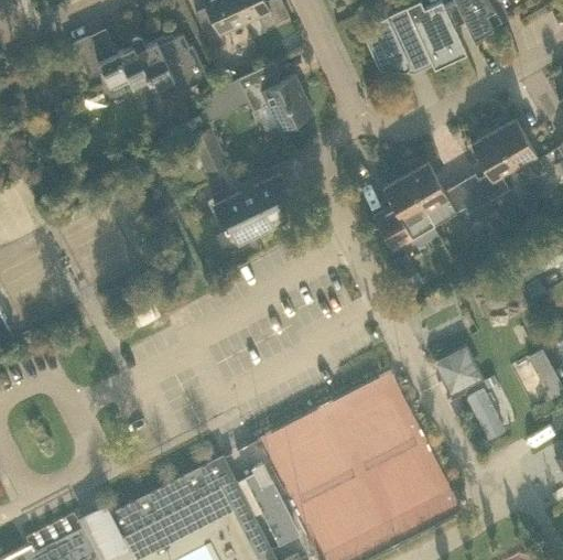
[(204,0),(208,9),(196,14),(214,51),(227,45),(223,35),(246,24),(234,0),(204,0)]
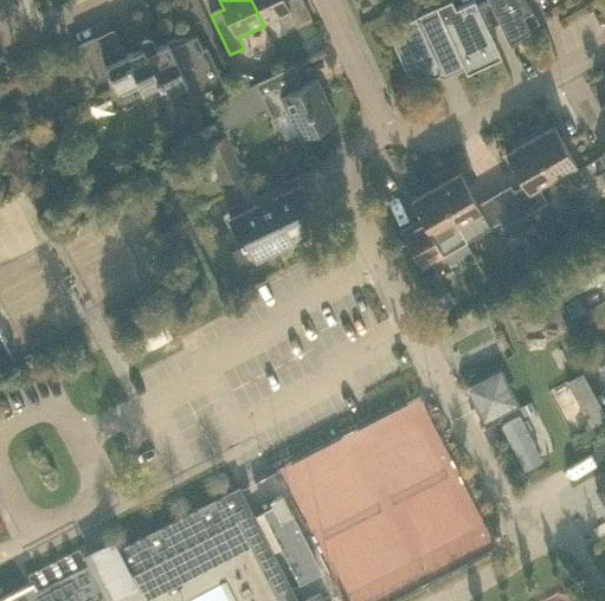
[(302,0),(291,0),(285,2),(284,0),(251,0),(264,26),(278,19),(284,32),(311,19),(302,0)]
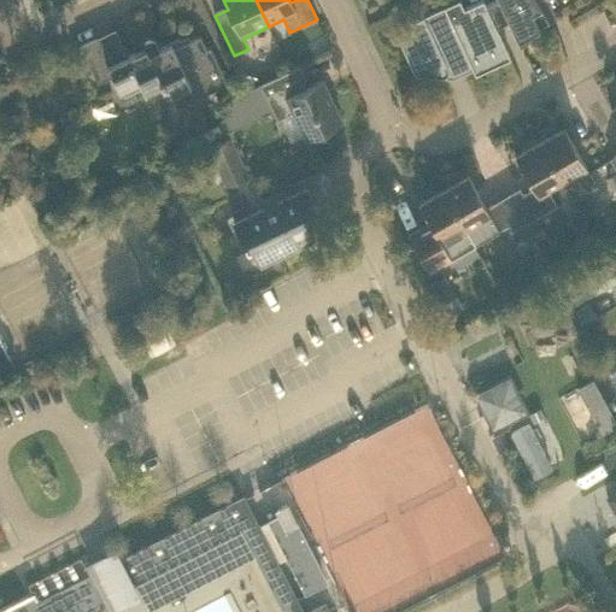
[(549,24),(535,0),(498,0),(500,4),(487,10),(485,3),(465,12),(461,3),(405,28),(410,37),(400,42),(416,77),(443,80),(445,78),(447,77),(449,76),(449,75),(450,72),(449,71),(449,70),(459,65),(464,75),(474,70),(476,76),(511,60),(498,31),(511,25),(520,42),(549,24)]
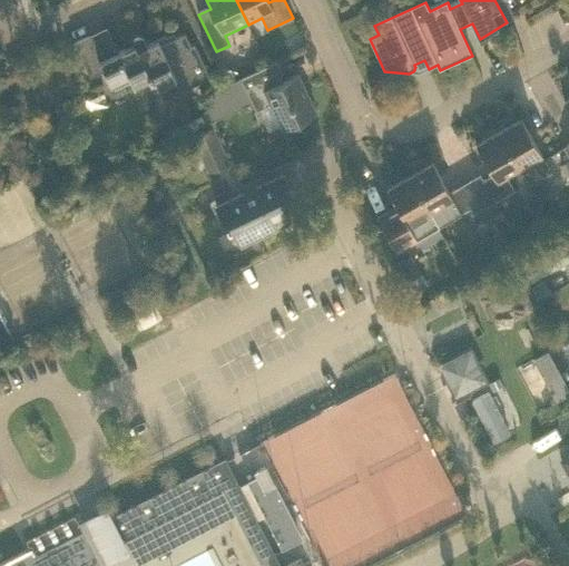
[(134,45),(135,48),(119,55),(108,30),(89,38),(75,45),(91,80),(105,74),(111,89),(130,80),(135,90),(154,83),(158,93),(177,84),(182,94),(211,80),(195,47),(192,48),(186,37),(169,45),(166,39),(148,47),(145,40),(144,39),(144,38),(143,37),(141,37),(139,37),(138,37),(136,37),(135,38),(134,39),(134,41),(133,42),(133,45),(134,45)]
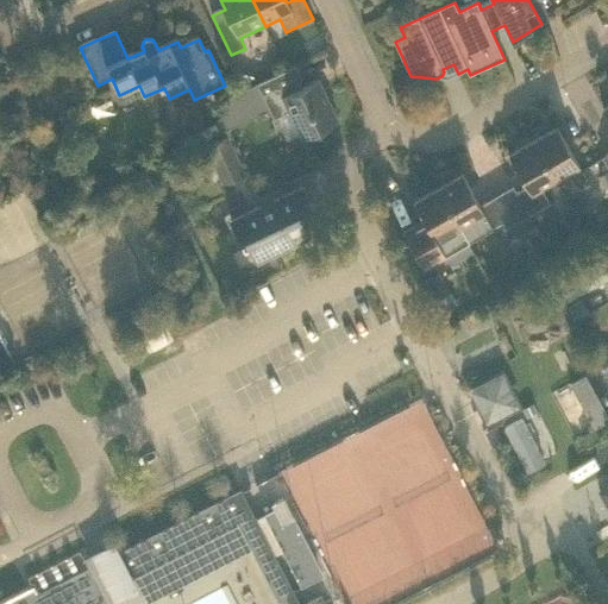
[(301,90),(299,85),(304,82),(296,68),(258,87),(275,121),(290,114),(304,140),(339,124),(319,82),(301,90)]
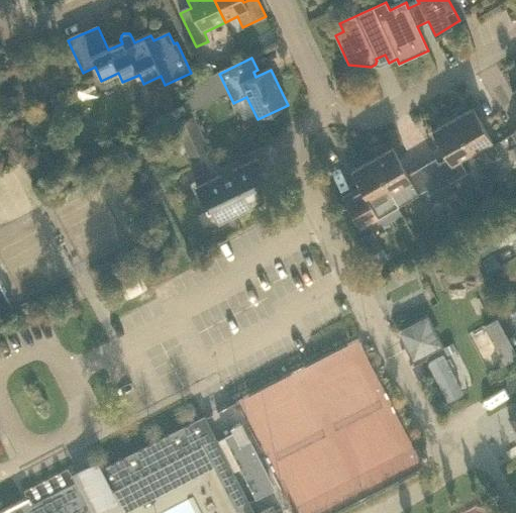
[(213,76),(216,67),(205,64),(203,72),(213,76)]
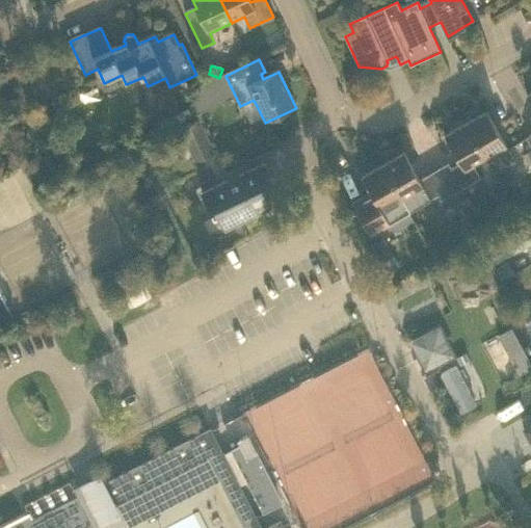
[(506,166),(514,161),(487,114),(467,127),(486,160),(498,153),(506,166)]
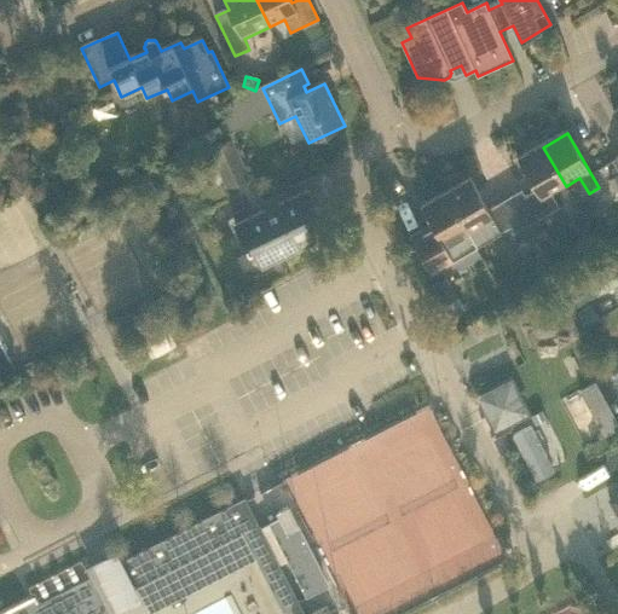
[(229,190),(249,180),(231,142),(209,151),(229,190)]
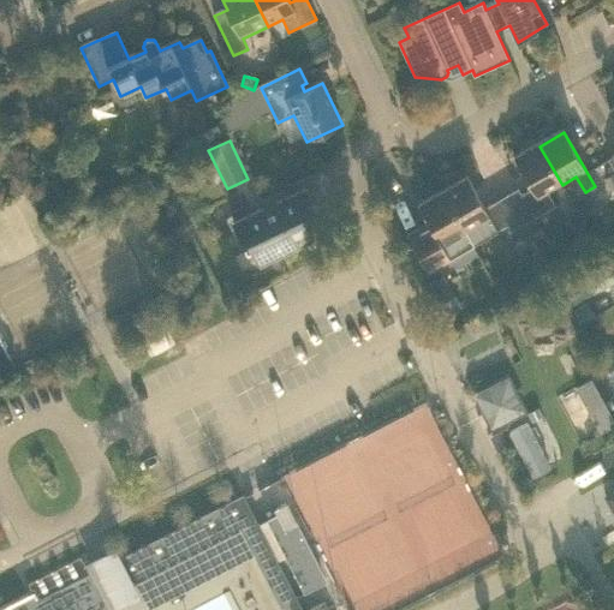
[(534,191),(522,197),(535,221),(556,208),(548,193),(562,185),(540,147),(516,160),(534,191)]
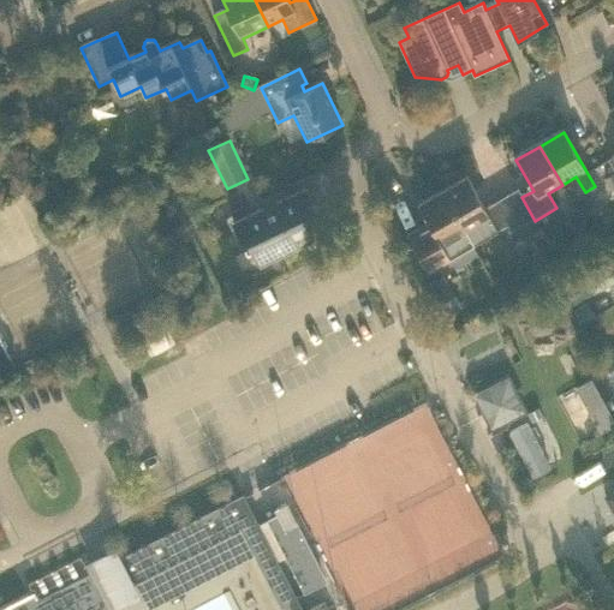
[(494,205),(487,210),(469,179),(445,192),(475,246),(507,228),(494,205)]
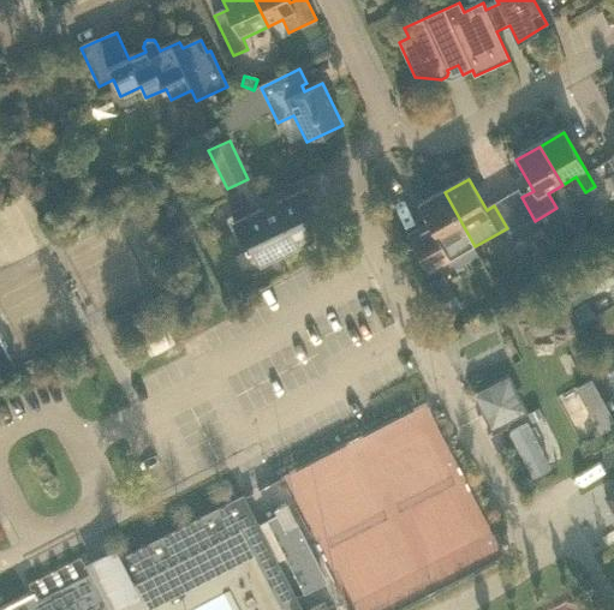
[(309,245),(302,229),(303,219),(316,213),(307,192),(234,227),(249,256),(254,253),(261,267),(309,245)]
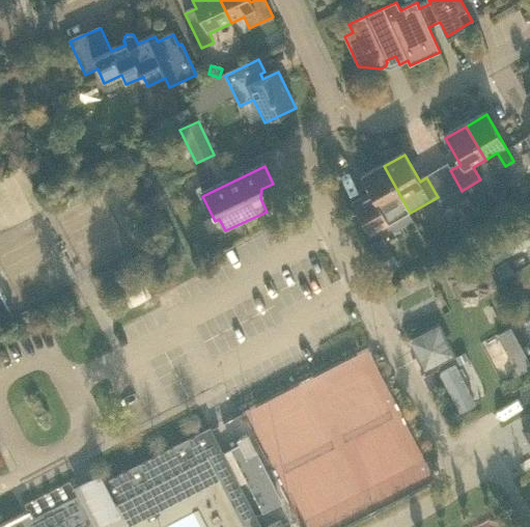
[(371,236),(410,213),(384,166),(363,178),(371,193),(353,203),(371,236)]
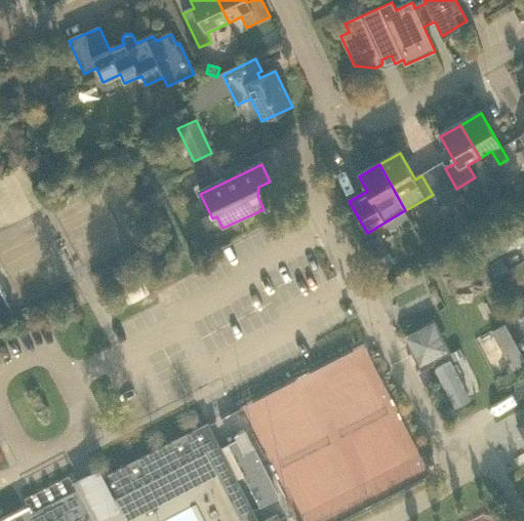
[(448,194),(455,208),(466,202),(457,189),(448,194)]
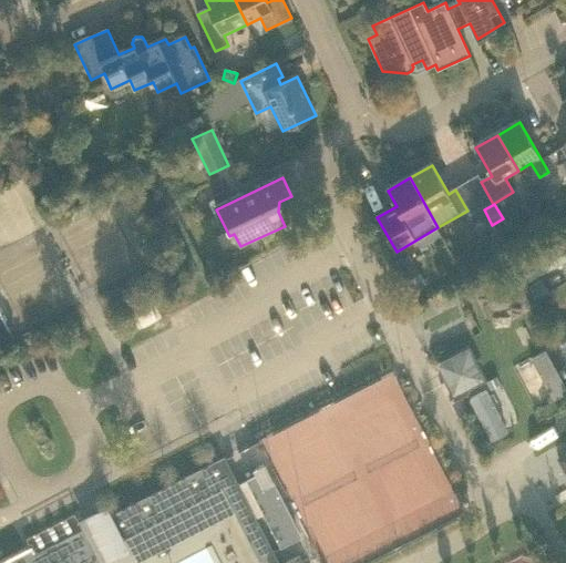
[(492,225),(484,210),(471,217),(480,232),(492,225)]
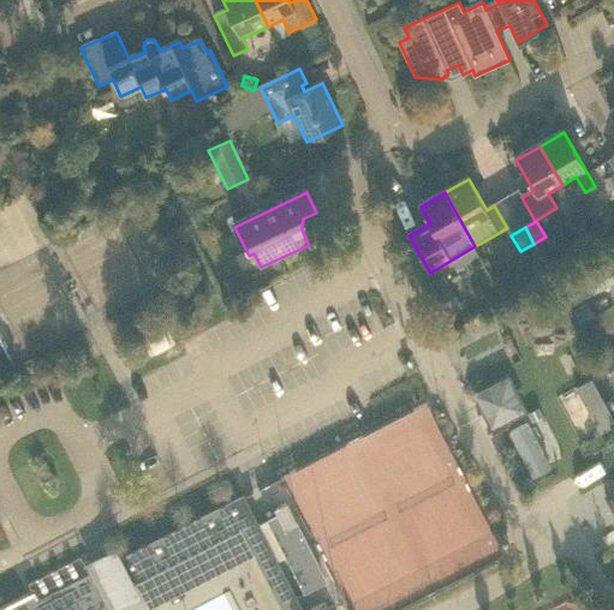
[(445,276),(430,283),(440,304),(454,297),(445,276)]
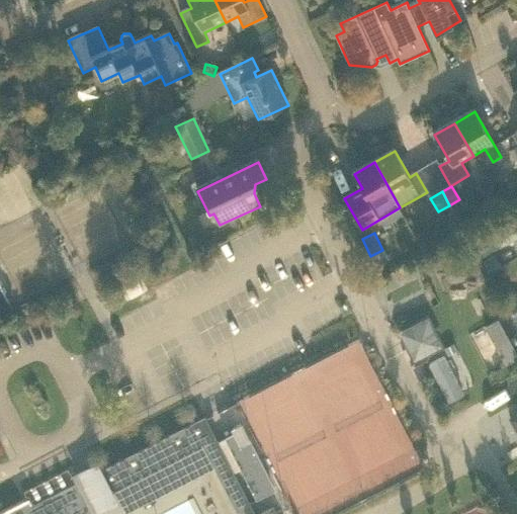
[(375,264),(389,258),(384,251),(372,257),(375,264)]
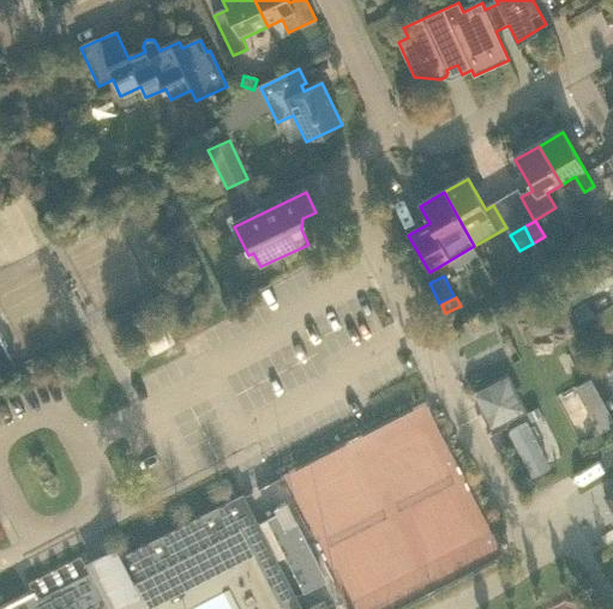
[(0,363),(10,359),(0,339),(0,363)]
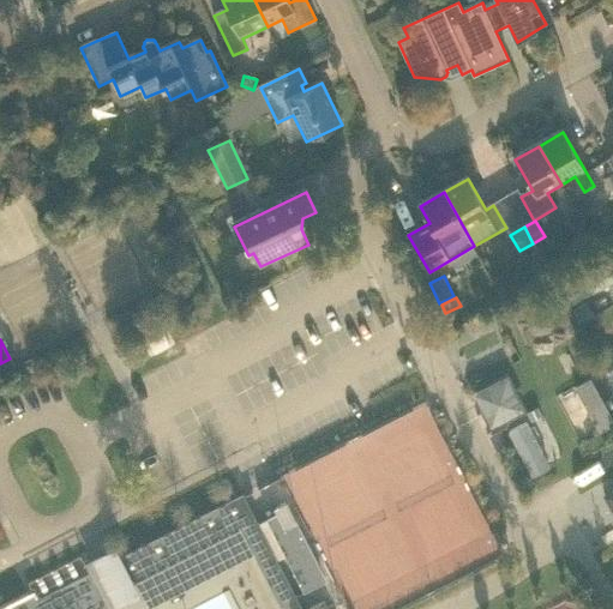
[(581,435),(612,421),(612,409),(598,373),(562,387),(581,435)]
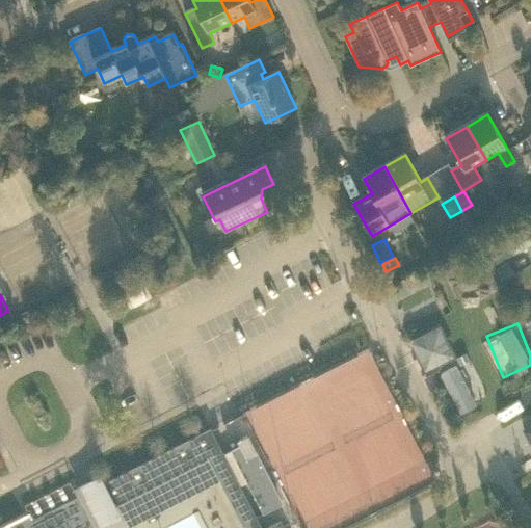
[(417,351),(423,363),(434,366),(452,357),(439,332),(421,341),(417,351)]
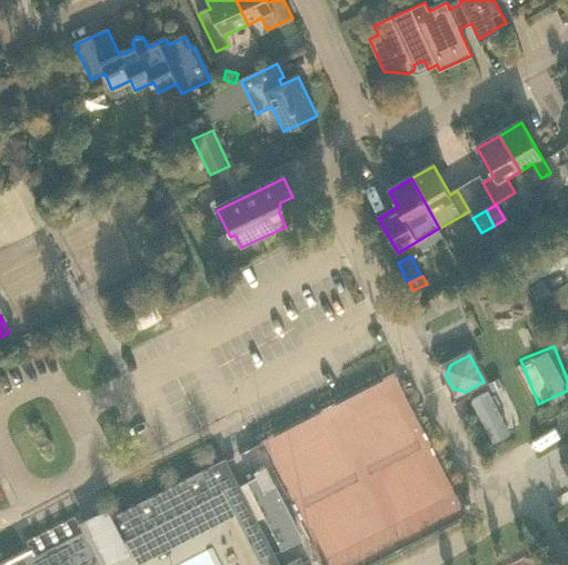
[(302,564),(301,562),(296,564),(277,564),(226,463),(37,558),(32,549),(6,564),(110,564),(132,554),(125,541),(225,488),(263,564),(302,564)]
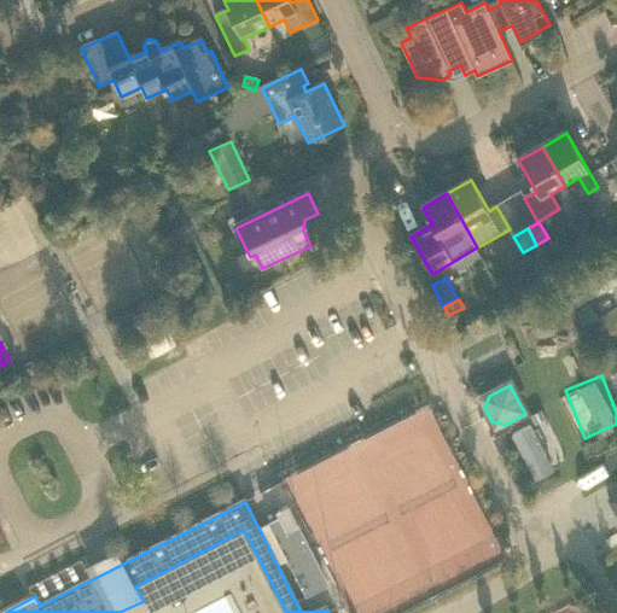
[(289,535),(280,519),(269,524),(307,597),(327,588),(297,530),(289,535)]
